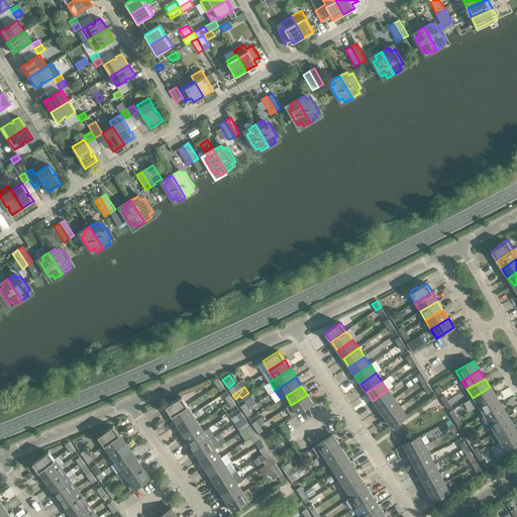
[(495,396),(490,387),(473,398),(468,401),(473,409),(478,407),(495,396)]
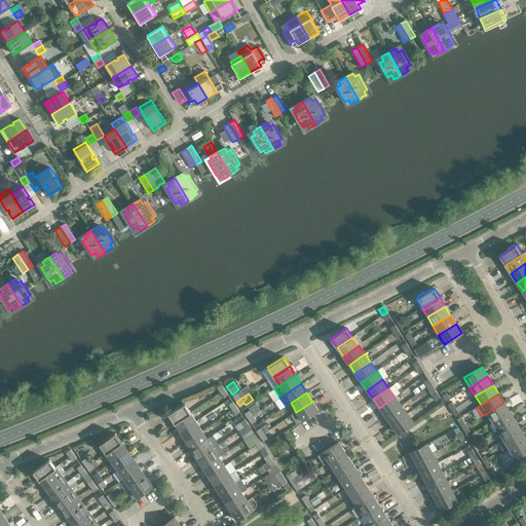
[(401,405),(395,397),(379,408),(385,416),(401,405)]
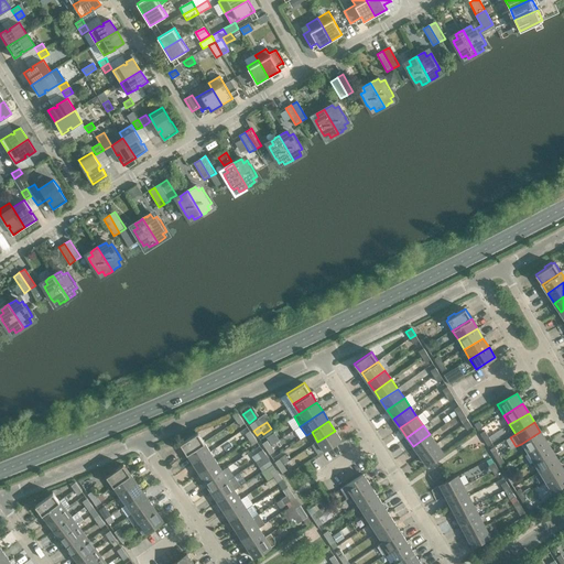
[(342,441),(335,431),(317,442),(312,445),(318,455),(342,441)]
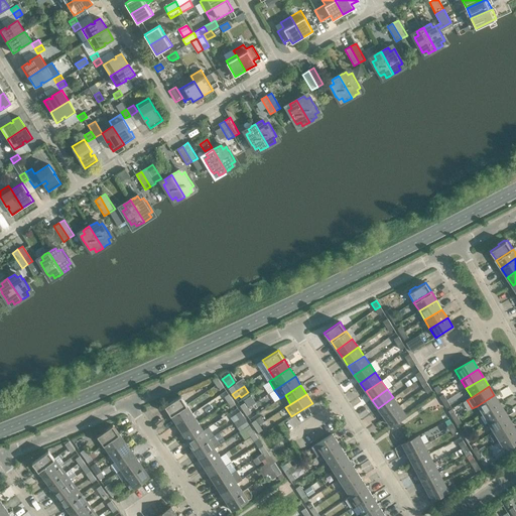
[(500,404),(494,395),(477,406),(482,414),(500,404)]
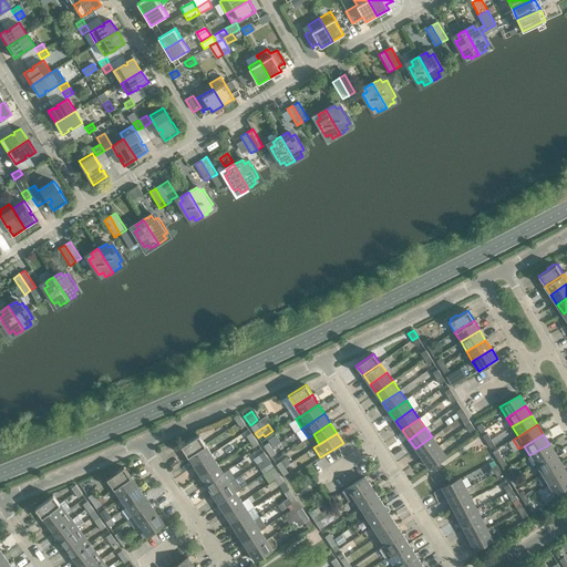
[(182,446),(187,456),(205,445),(198,435),(182,446)]
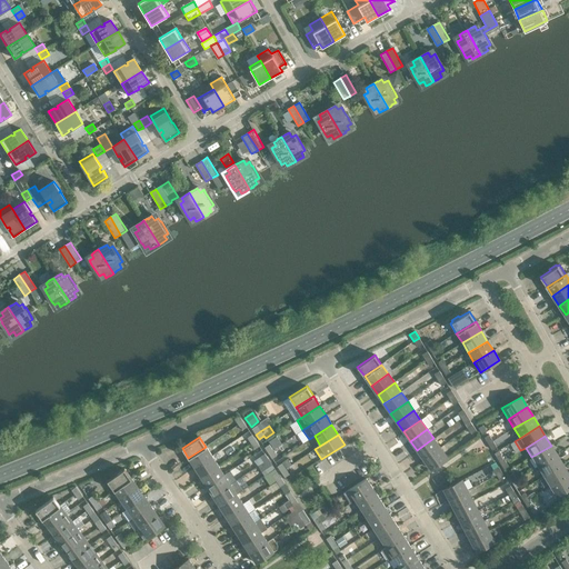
[(269,442),(273,449),(281,445),(276,437),(269,442)]
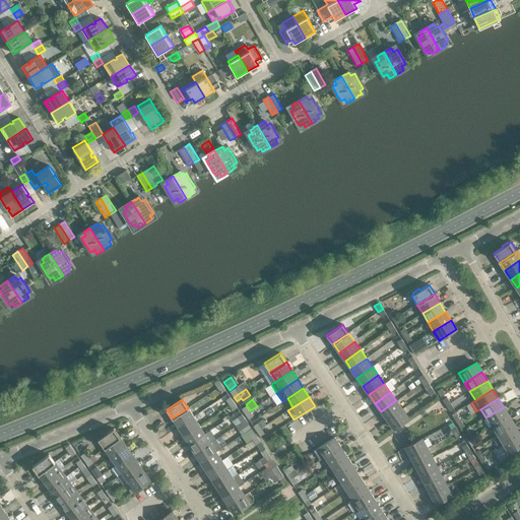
[(402,409),(396,400),(381,411),(387,419),(402,409)]
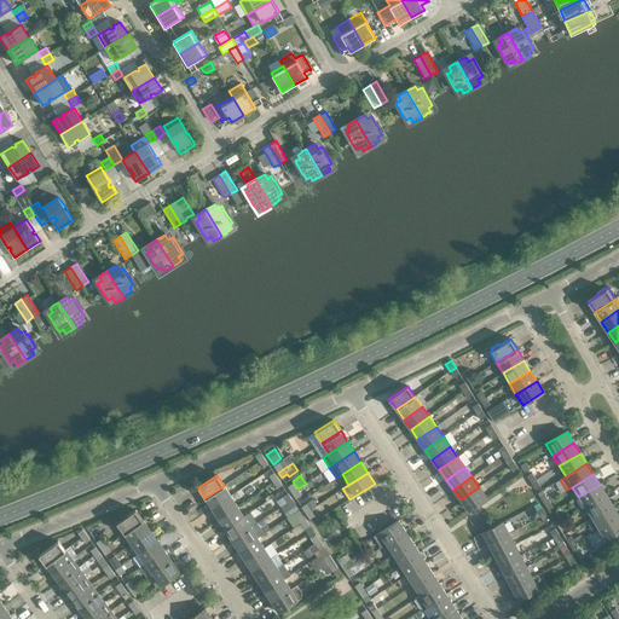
[(606,495),(600,485),(578,497),(585,508),(606,495)]
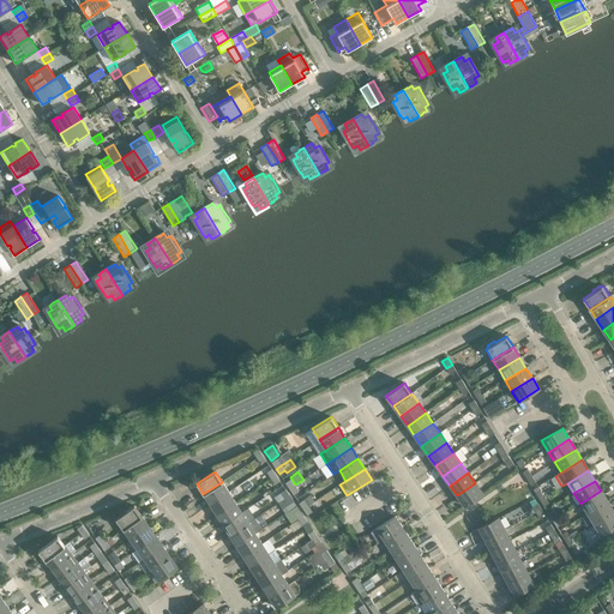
[(229,492),(222,482),(203,494),(210,504),(229,492)]
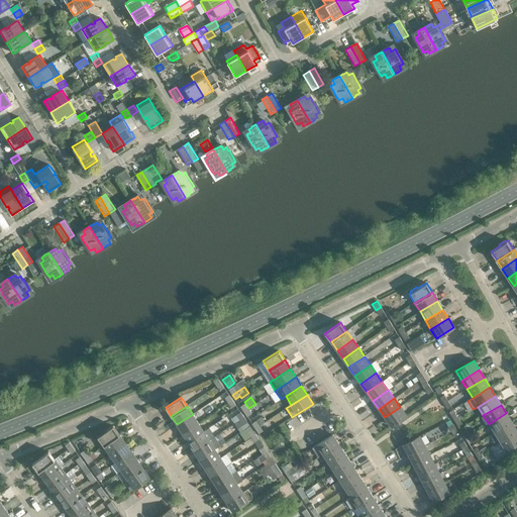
[(407,415),(400,407),(385,417),(391,426),(407,415)]
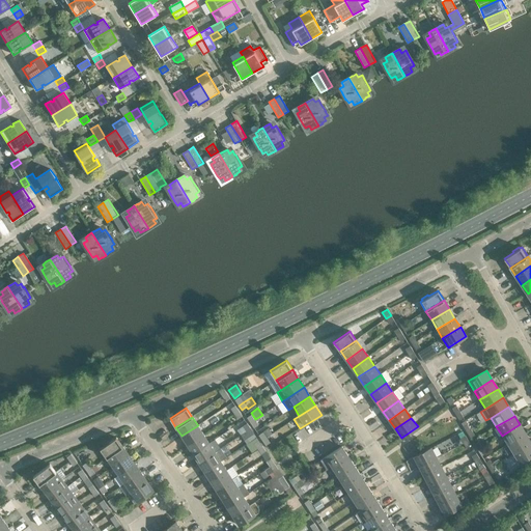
[(525,434),(520,424),(502,436),(507,445),(525,434)]
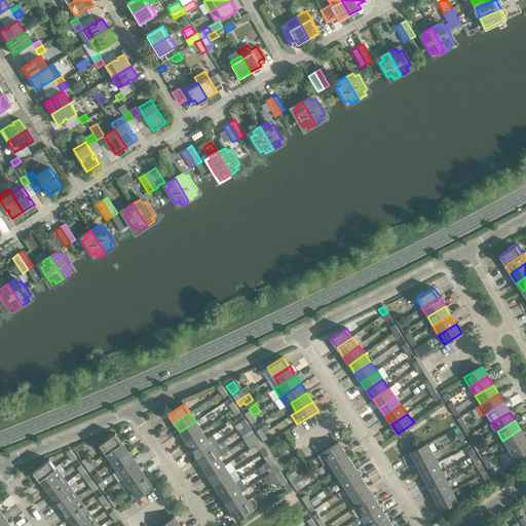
[(201,430),(196,421),(180,431),(185,441),(201,430)]
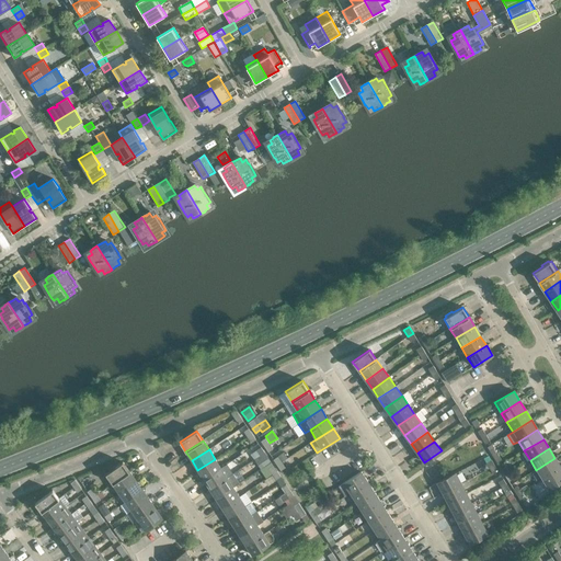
[(282,461),(287,458),(284,453),(278,457),(282,461)]
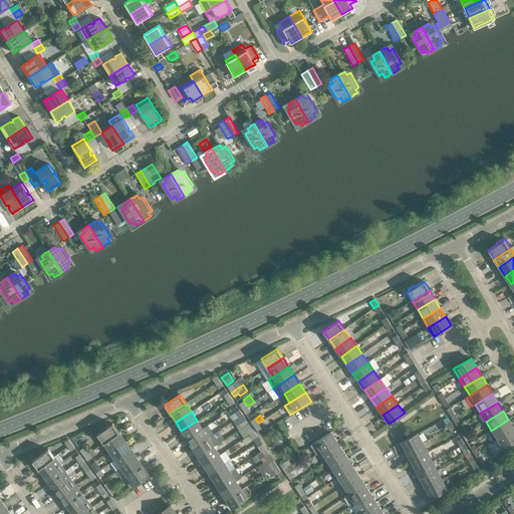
[(513,429),(508,420),(491,431),(496,440),(513,429)]
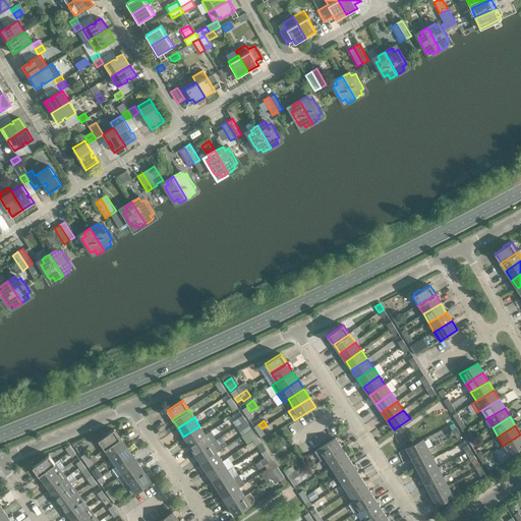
[(206,435),(199,426),(183,437),(189,445),(206,435)]
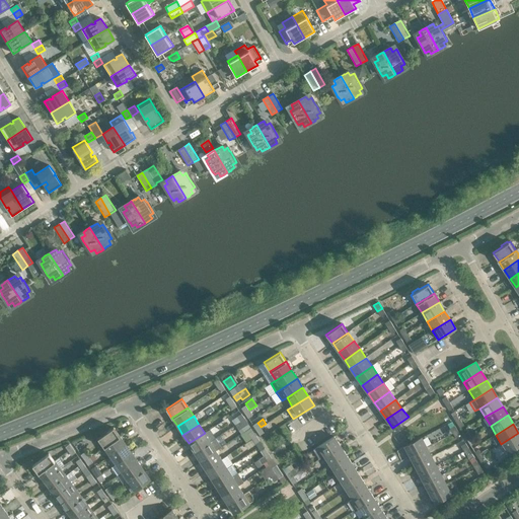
[(98,438),(104,447),(120,436),(114,428),(98,438)]
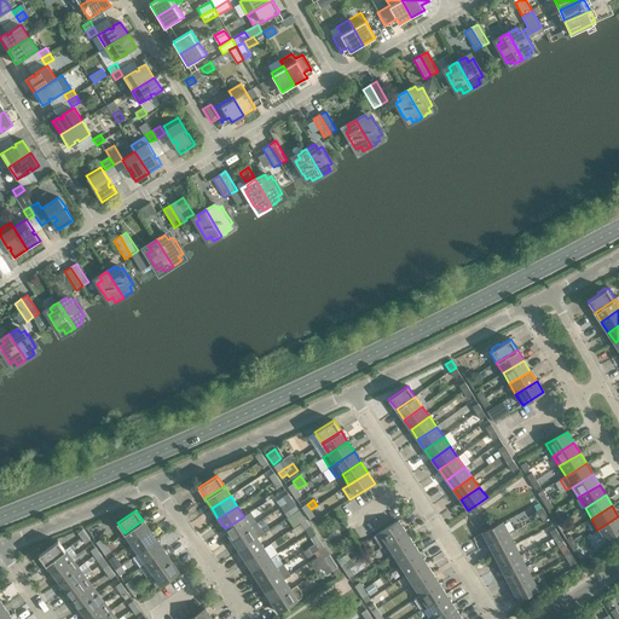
[(250,513),(244,516),(225,528),(231,539),(256,524),(250,513)]
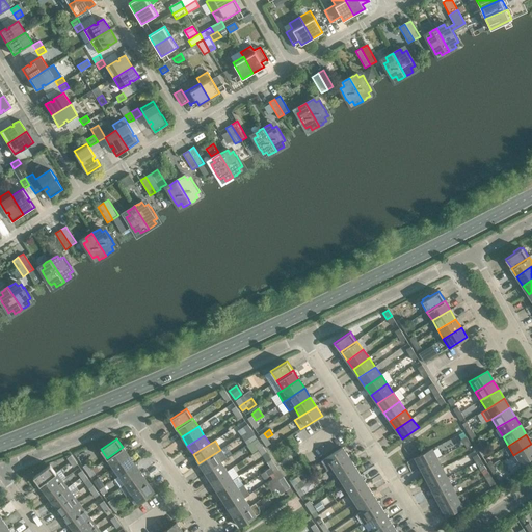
[(531,456),(531,444),(513,455),(520,464),(531,456)]
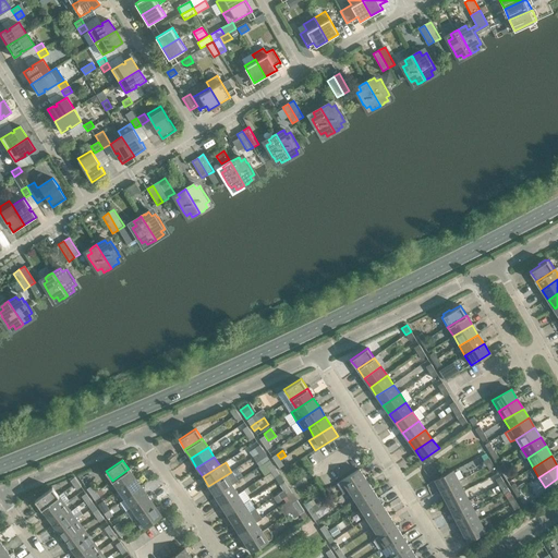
[(135,478),(129,469),(112,481),(119,489),(135,478)]
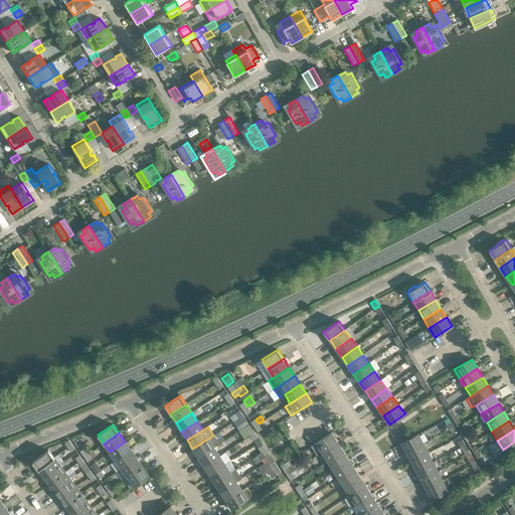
[(337,443),(332,434),(311,447),(317,456),(322,453),(337,443)]
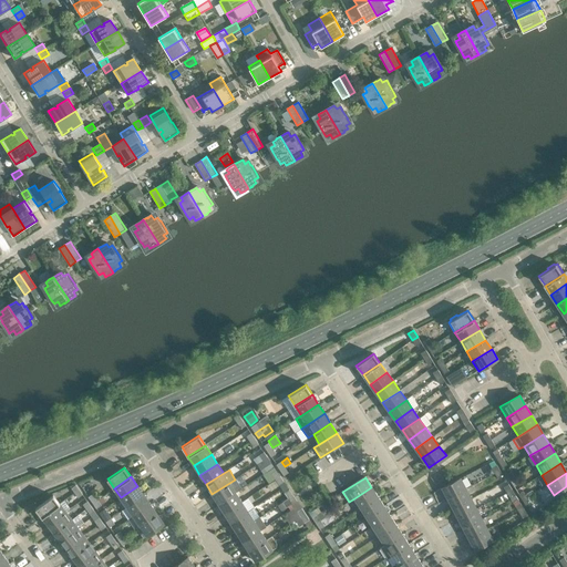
[(466,488),(461,478),(442,488),(447,498),(466,488)]
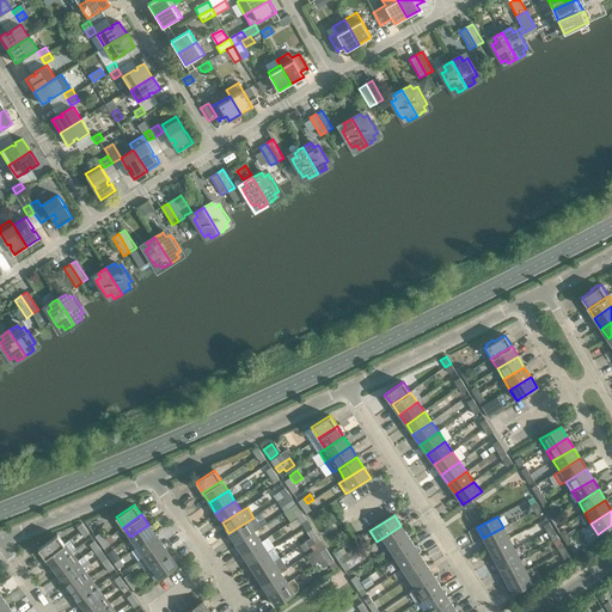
[(261,527),(254,518),(228,533),(236,544),(255,531),(261,527)]
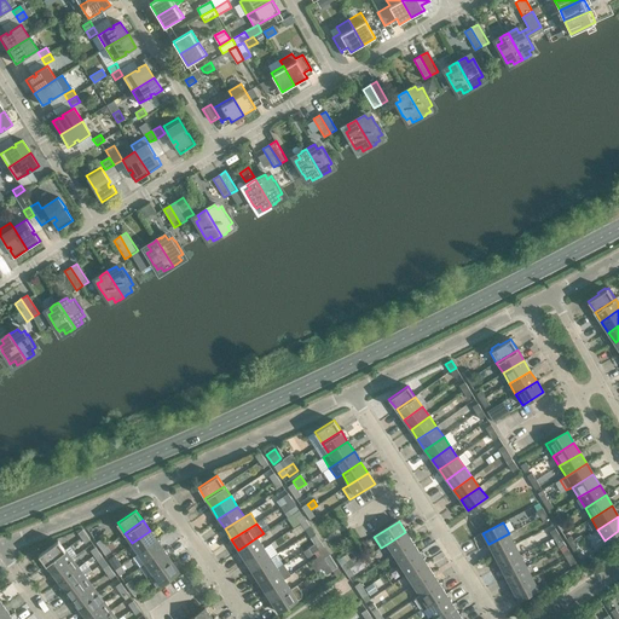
[(157,541),(150,531),(132,543),(139,554),(157,541)]
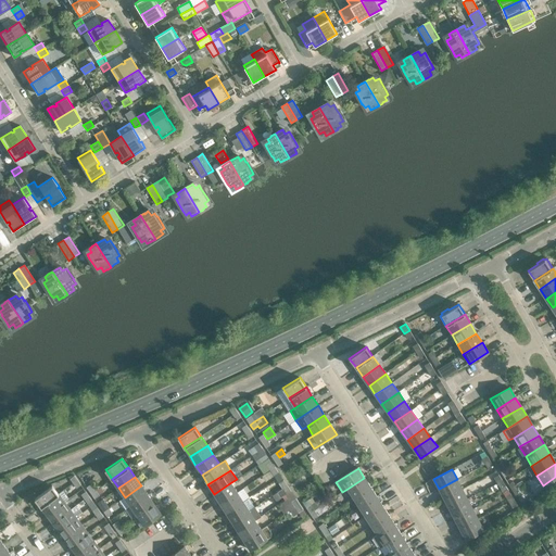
[(370,487),(364,478),(348,489),(353,497),(370,487)]
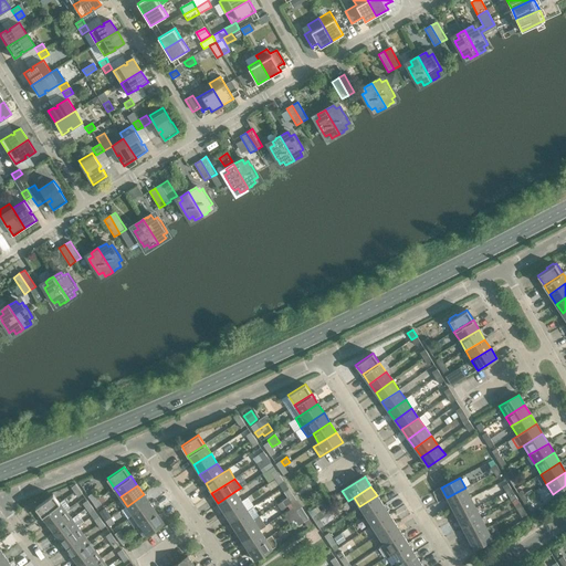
[(471,499),(465,488),(447,498),(452,507),(471,499)]
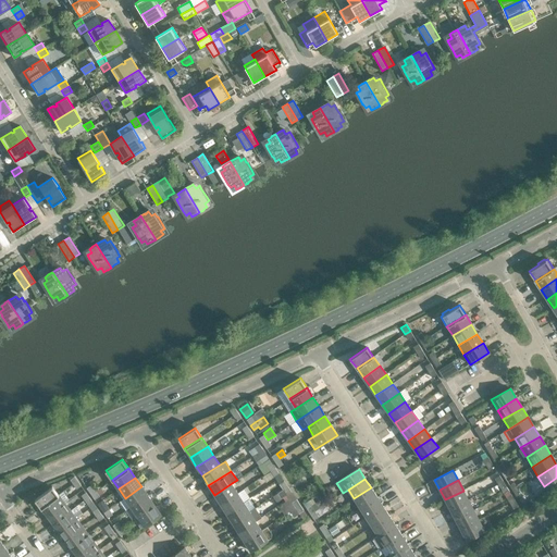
[(237,493),(232,483),(214,495),(220,504),(237,493)]
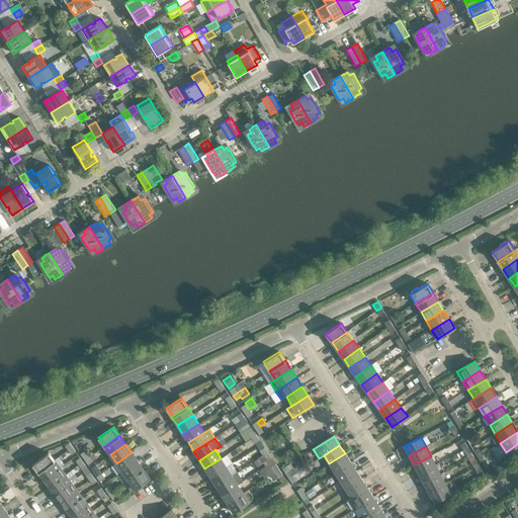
[(85,451),(81,454),(85,460),(89,456),(85,451)]
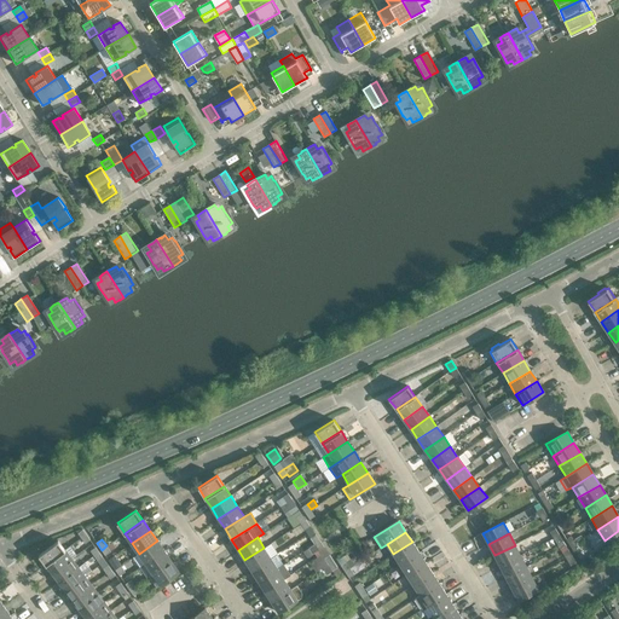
[(58,541),(44,551),(39,555),(46,565),(65,550),(58,541)]
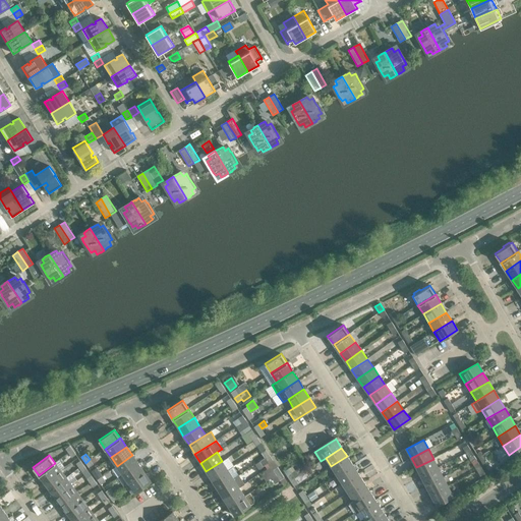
[(138,463),(132,455),(117,466),(122,474),(138,463)]
